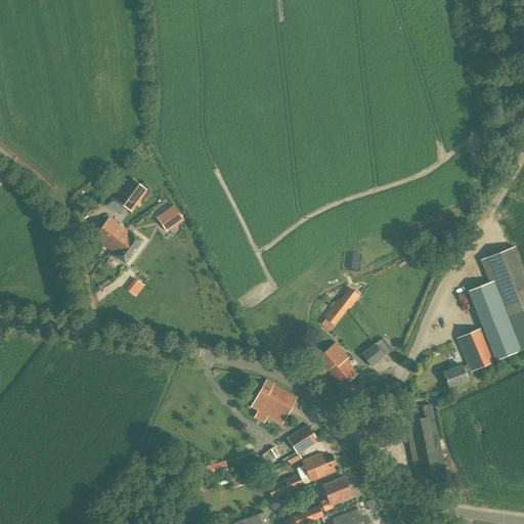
[(149,194),(146,191),(147,190),(131,177),(115,200),(132,212),(142,198),(145,201),(149,194)]
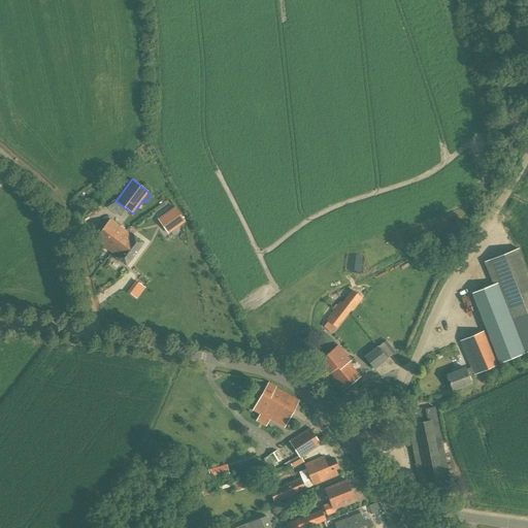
[(170,222),(175,228),(185,222),(173,206),(158,218),(163,226),(170,222)]
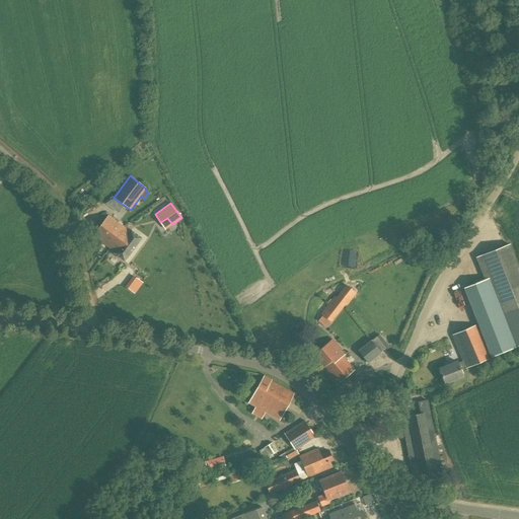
[(108,216),(93,236),(115,252),(114,253),(125,262),(142,238),(131,230),(130,232),(108,216)]
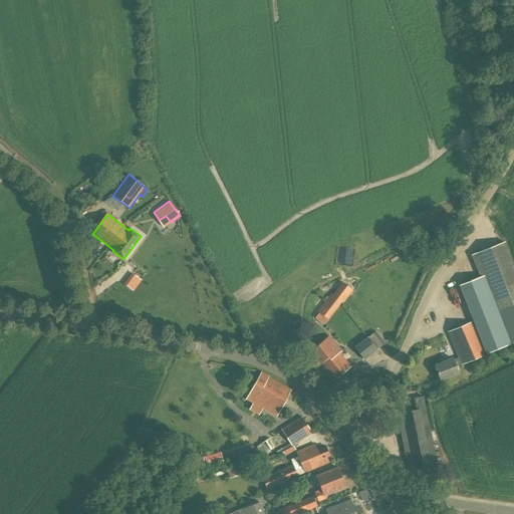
[(479,276),(459,284),(486,353),(513,341),(513,266),(504,242),(504,243),(476,253),(484,274),(479,276)]
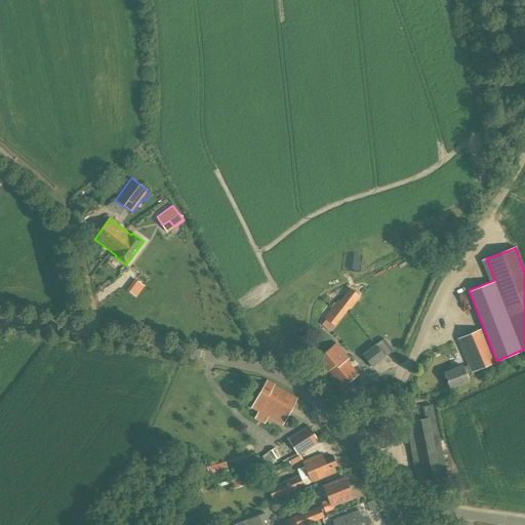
[(137,277),(127,287),(137,295),(147,285),(137,277)]
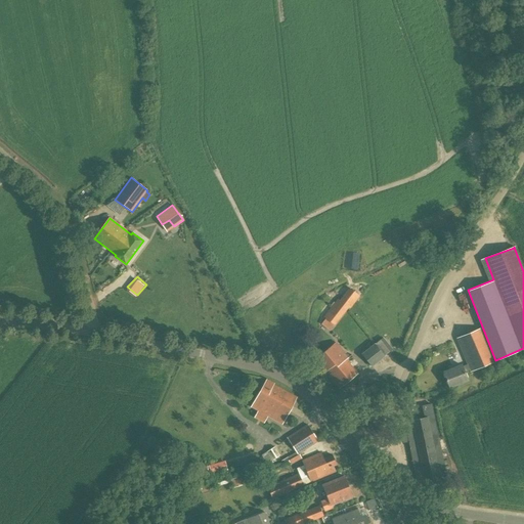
[(338,299),(323,317),(325,318),(334,325),(335,325),(348,308),(349,308),(350,308),(353,304),(360,296),(349,288),(345,294),(340,300),(338,299)]
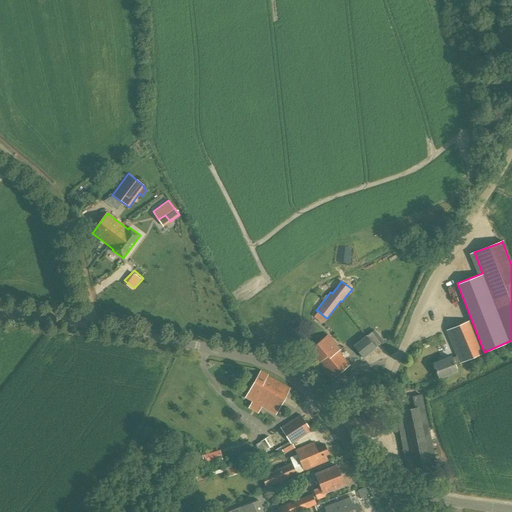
[(470,321),(446,331),(456,356),(459,362),(459,363),(483,353),(470,321)]
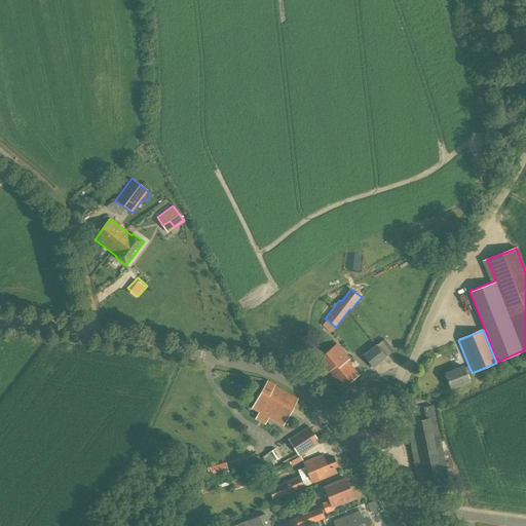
[(376,344),(363,354),(373,368),(386,358),(395,350),(384,338),(376,345),(376,344)]
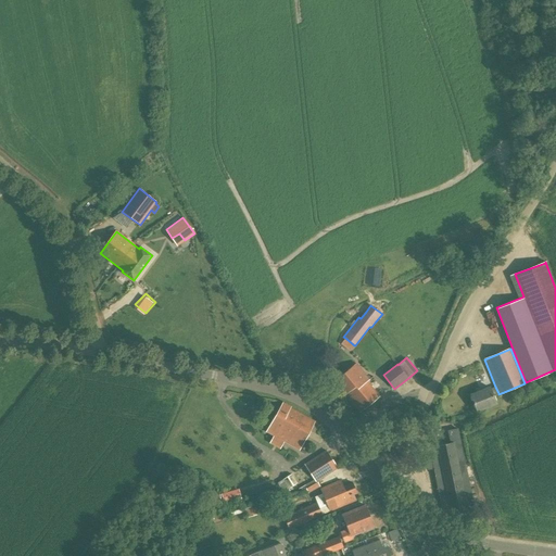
[(356,364),(335,382),(345,394),(352,389),(352,390),(358,384),(359,387),(366,381),(367,381),(369,379),(356,364)]
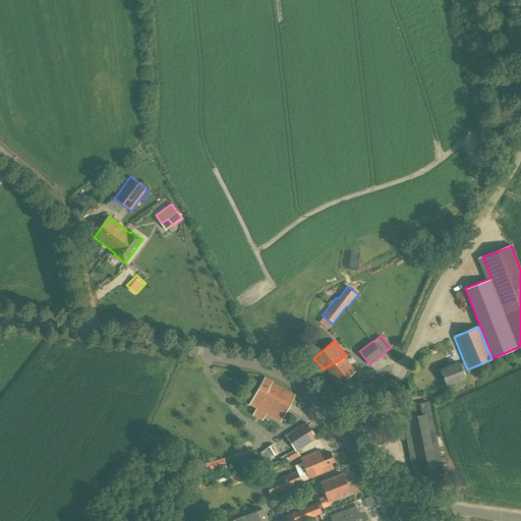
[(330,364),(324,369),(338,387),(355,371),(344,357),(343,357),(337,362),(336,360),(330,365),(330,364)]
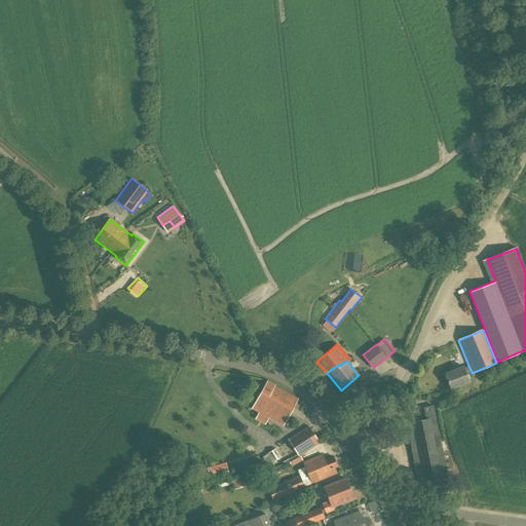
[(463,366),(445,374),(451,389),(470,382),(466,374),(472,372),(468,366),(464,368),(463,366)]
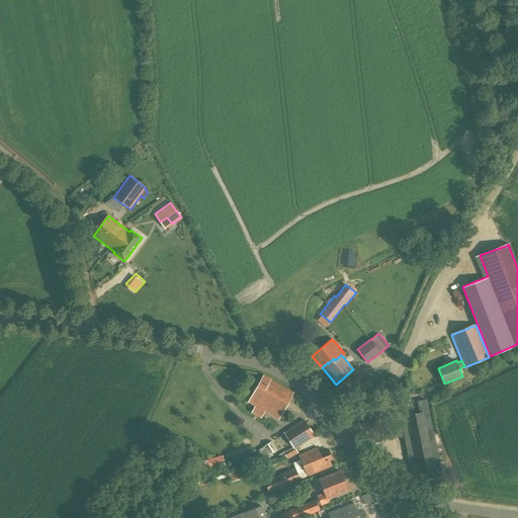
[(263,375),(249,403),(255,406),(265,411),(279,419),(293,393),(271,380),(271,379),(263,375)]
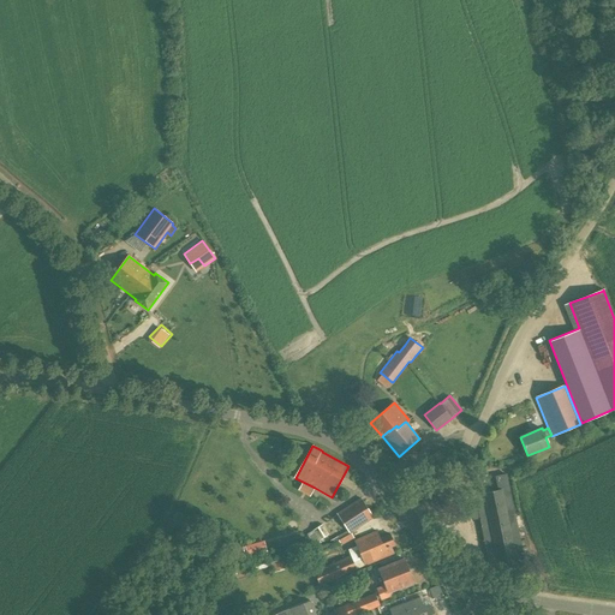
[(439,451),(429,459),(436,467),(446,459),(439,451)]
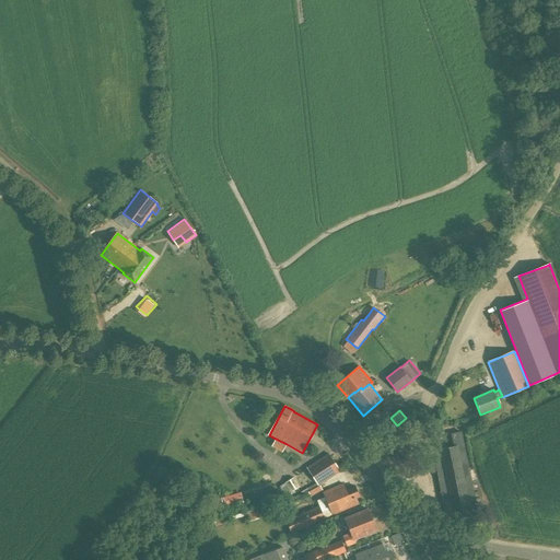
[(403,422),(388,433),(397,444),(411,433),(403,422)]
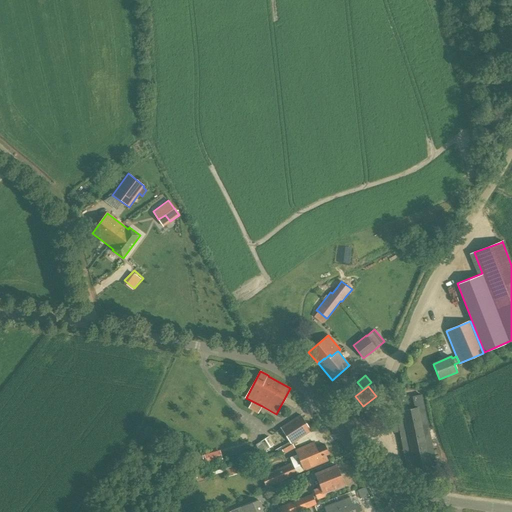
[(402,411),(395,413),(403,448),(407,470),(414,469),(430,466),(436,464),(433,448),(424,407),(422,401),(409,404),(410,409),(402,411)]
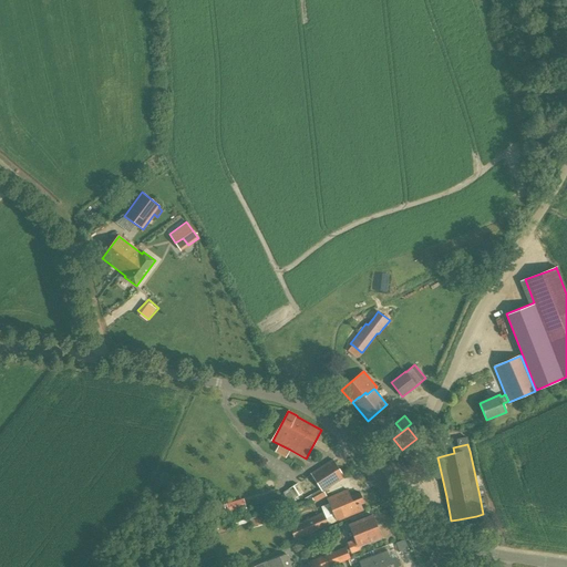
[(332,459),(310,473),(322,493),(346,477),(332,459)]
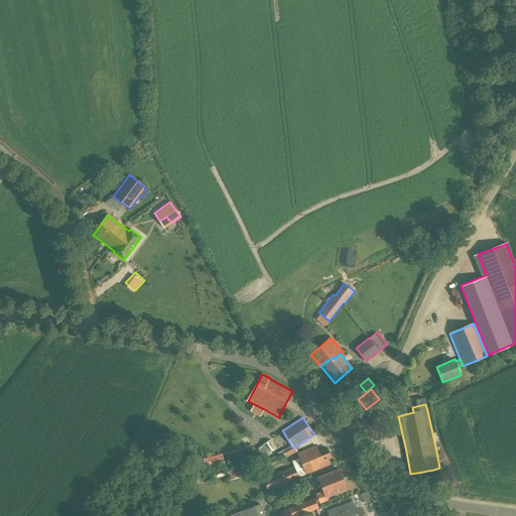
[(270,439),(257,448),(262,457),(275,448),(270,439)]
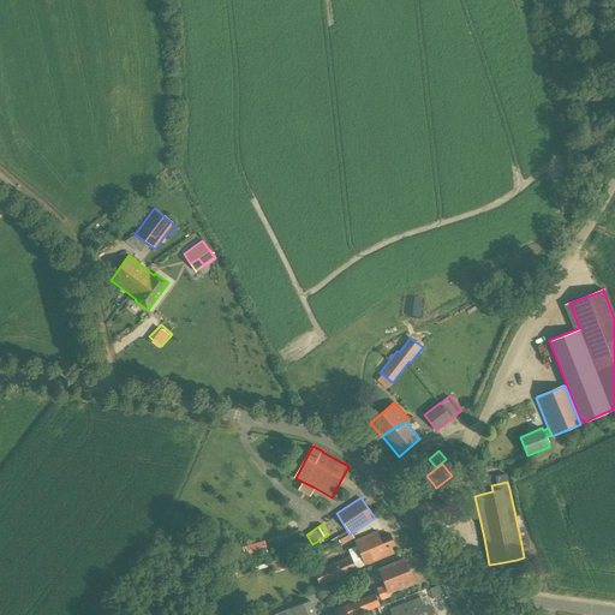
[(362,559),(353,562),(356,569),(365,566),(394,554),(392,547),(395,545),(390,533),(380,538),(377,531),(358,538),(354,541),(362,559)]
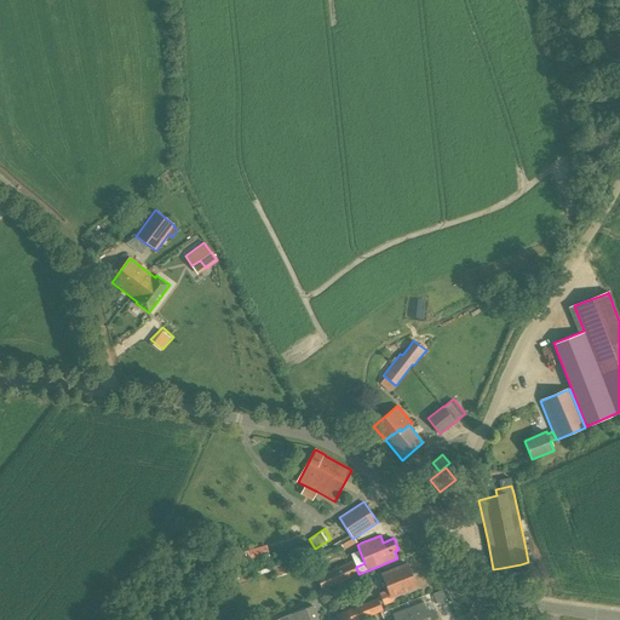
[(267,545),(246,551),(251,564),(270,558),(267,545)]
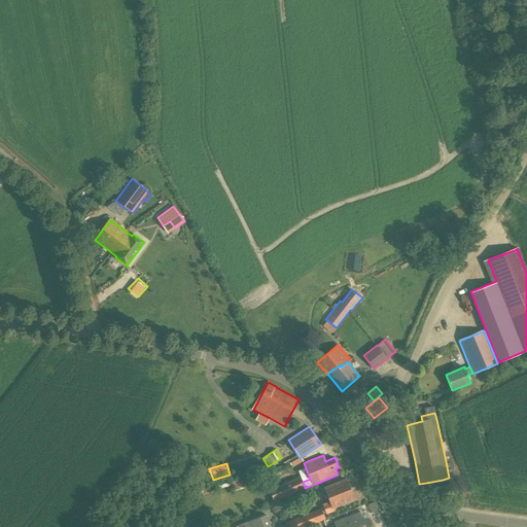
[(300,477),(269,489),(274,501),(305,489),(305,488),(303,482),(300,477)]
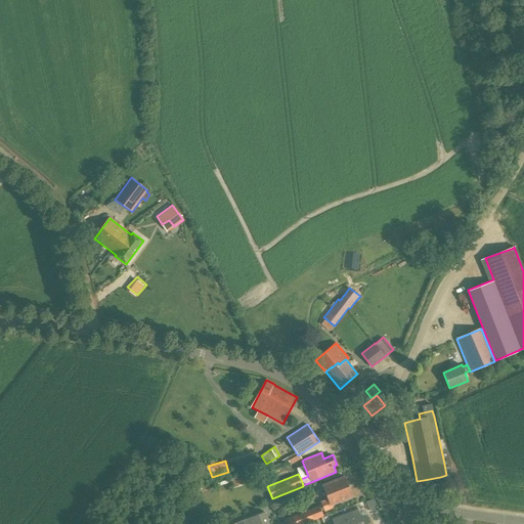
[(328,498),(320,501),(324,512),(333,508),(332,505),(352,496),(344,476),(322,485),(328,498)]
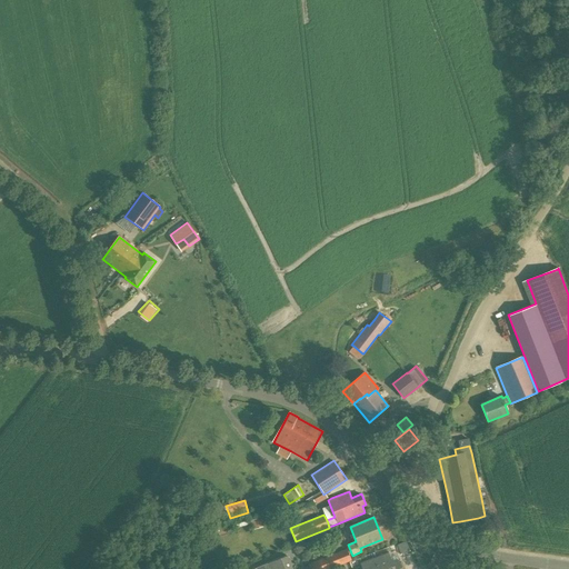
[(318,560),(308,565),(309,568),(330,568),(351,560),(347,549),(318,560)]
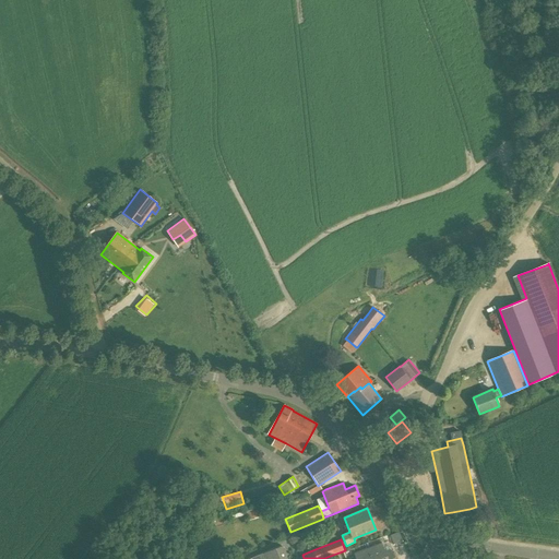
[(382,543),(368,548),(371,558),(395,558),(392,551),(387,554),(382,543)]
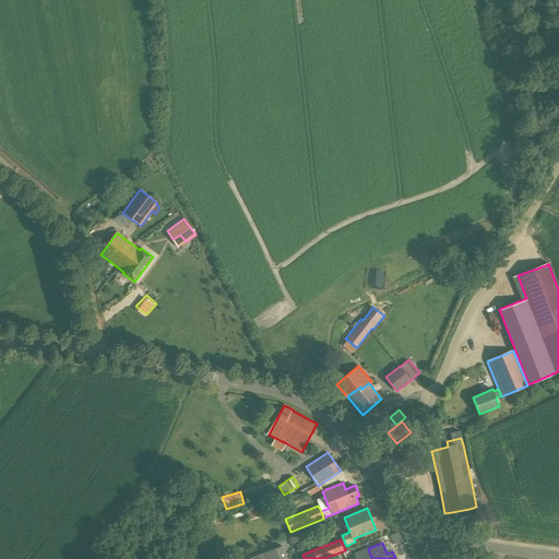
[(262,555),(254,558),(287,558),(283,546),(262,555)]
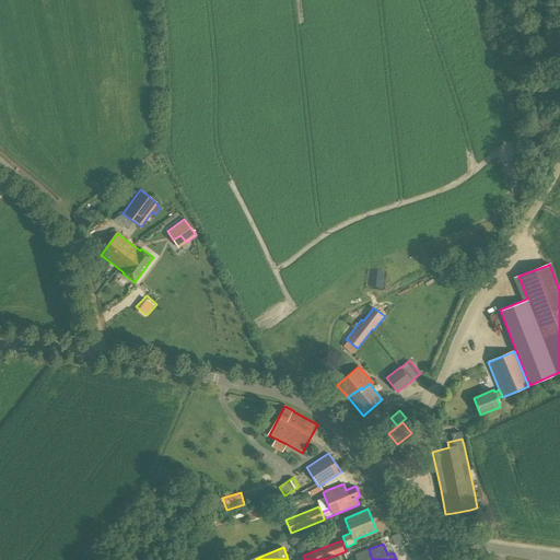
[(357,559),(372,559),(369,549),(354,555),(357,559)]
